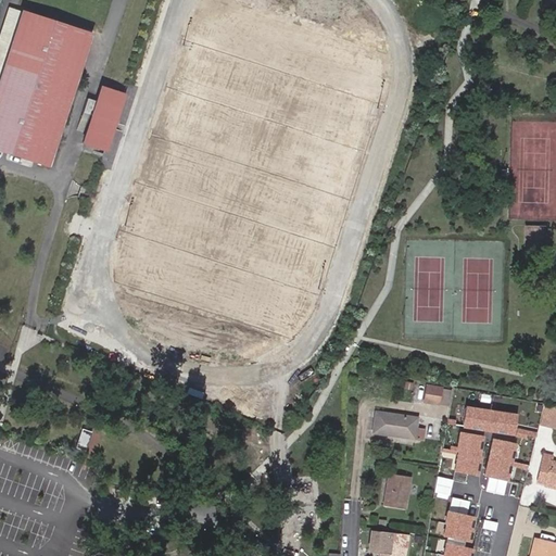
[(95,23),(32,0),(27,0),(0,71),(0,131),(47,150),(95,23)]
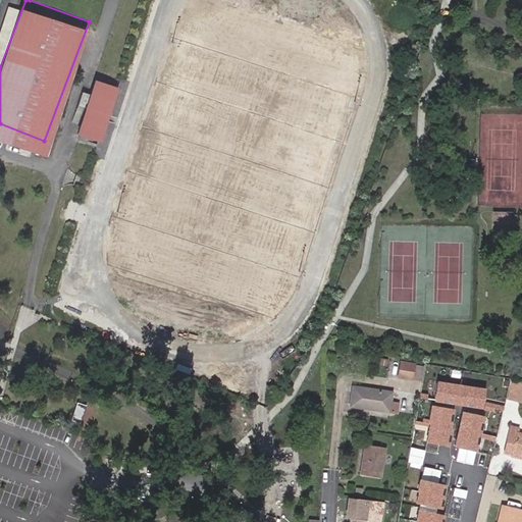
[(117,80),(99,72),(79,121),(99,129),(117,80)]
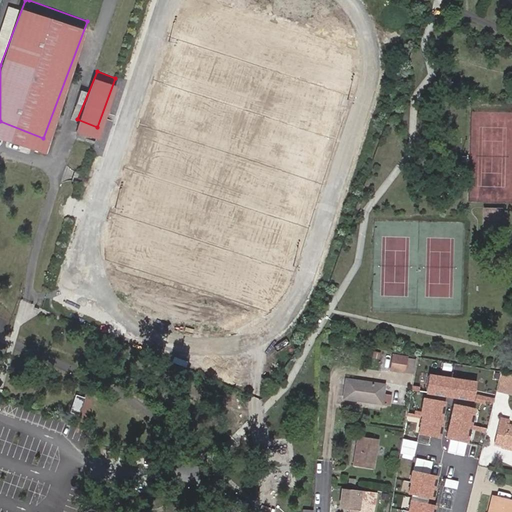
[(405,362),(405,360),(389,357),(386,375),(402,378),(405,362)]
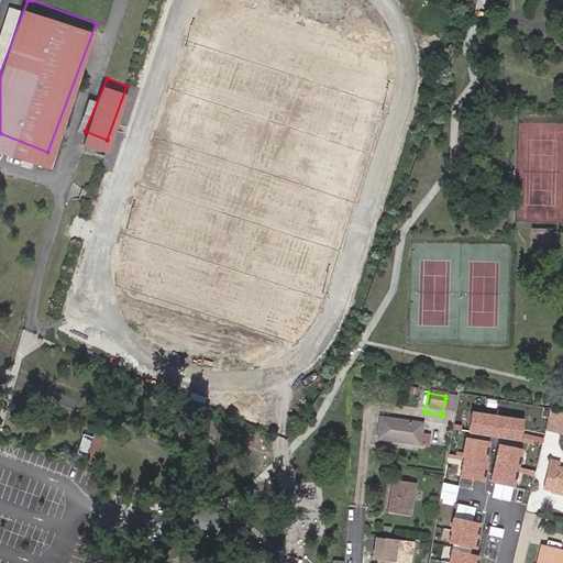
[(445,398),(442,416),(452,417),(455,400),(445,398)]
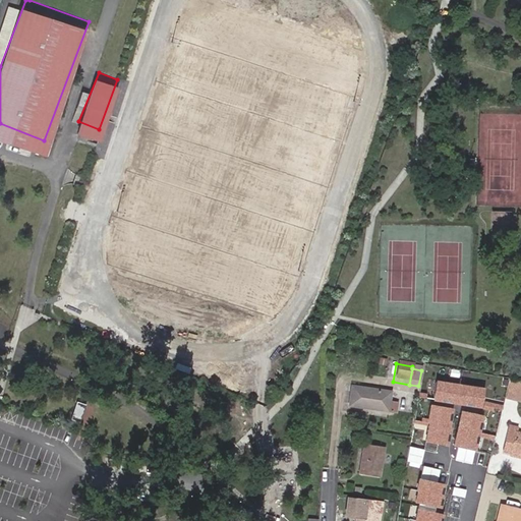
[(457,379),(436,373),(430,394),(453,398),(457,379)]
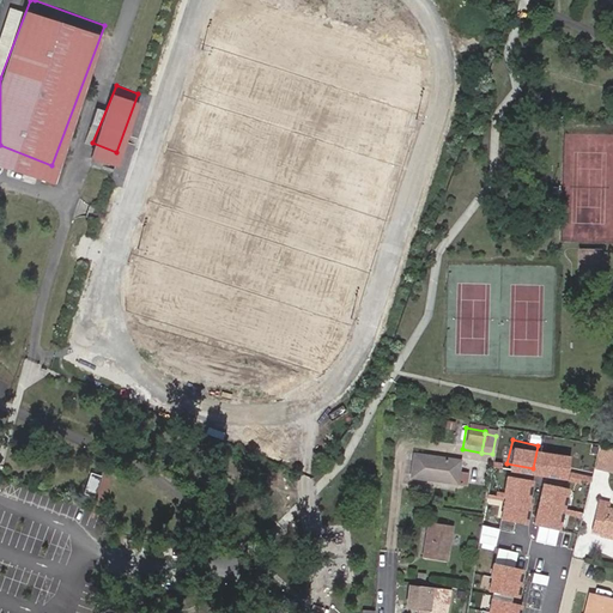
[(460,463),(414,456),(412,481),(457,489),(457,486),(459,474),(460,465),(460,463)]
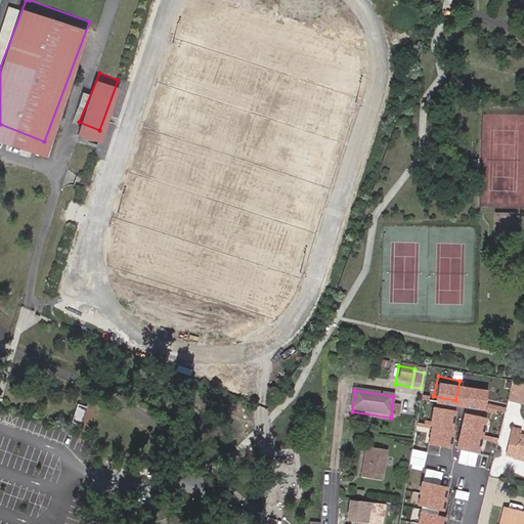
[(513,395),(511,406),(522,408),(523,397),(513,395)]
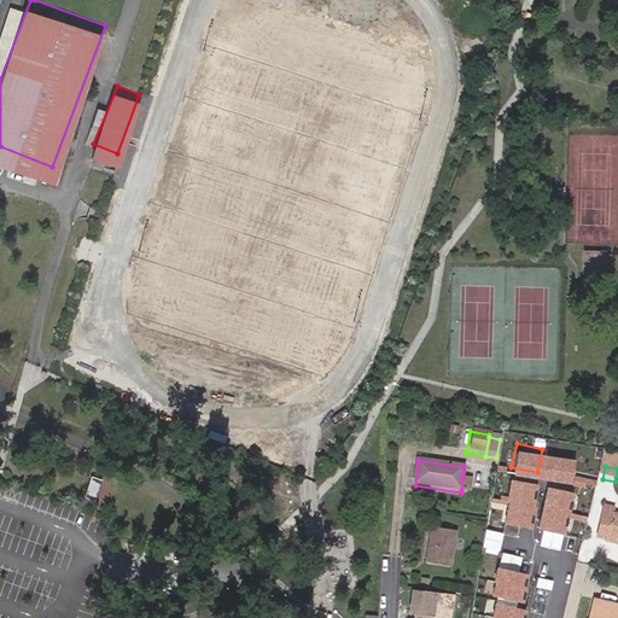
[(473,470),(464,468),(462,478),(461,490),(471,491),(473,470)]
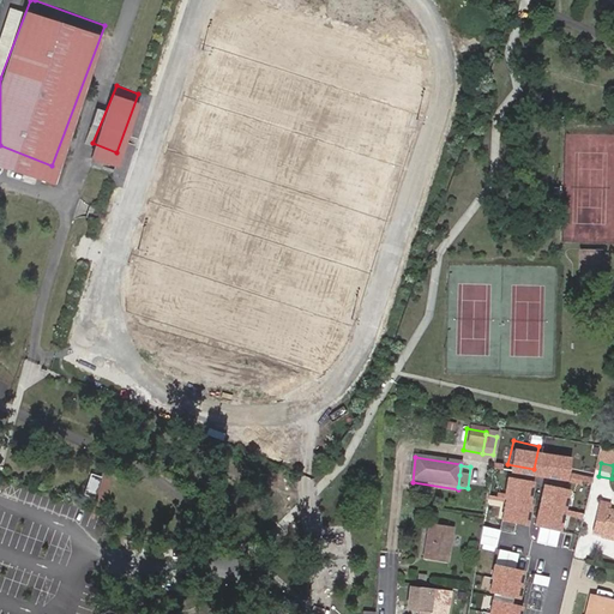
[(104,498),(110,479),(92,473),(86,492),(104,498)]
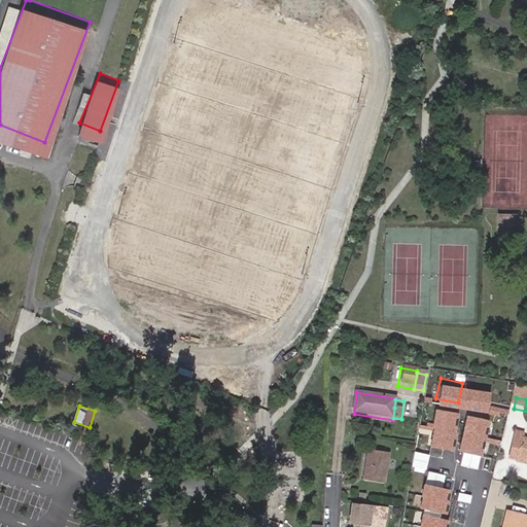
[(460,414),(437,410),(431,446),(454,450),(460,414)]
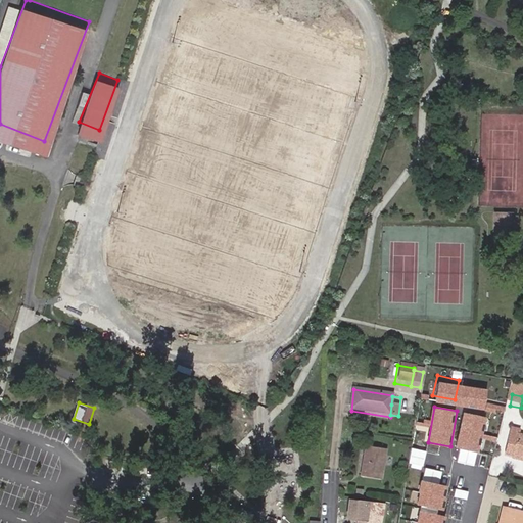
[(486,418),(466,413),(458,447),(478,453),(486,418)]
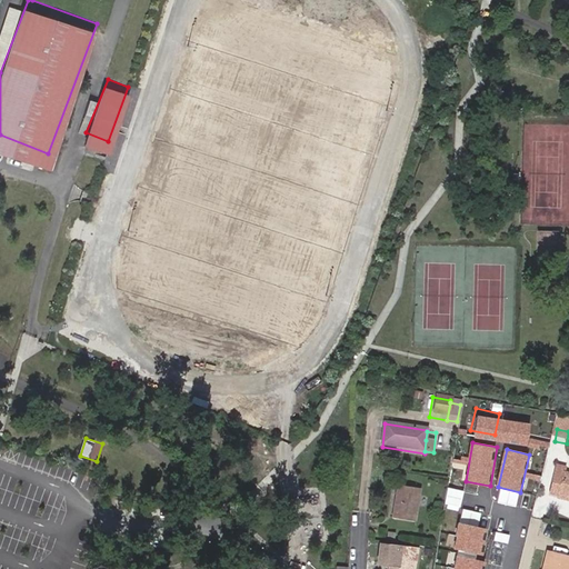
[(550,481),(558,483),(556,493),(568,496),(568,470),(561,469),(562,465),(555,462),(550,481)]
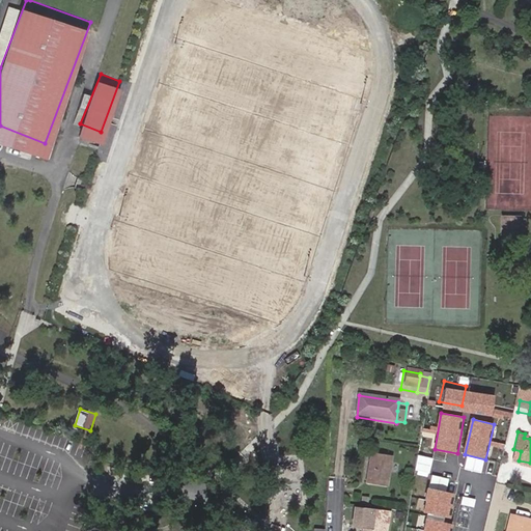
[(409,456),(410,447),(407,446),(401,445),(400,455),(409,456)]
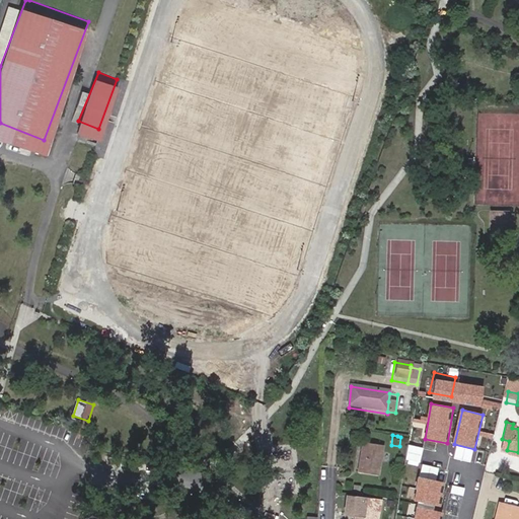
[(509,441),(502,439),(500,449),(507,450),(509,441)]
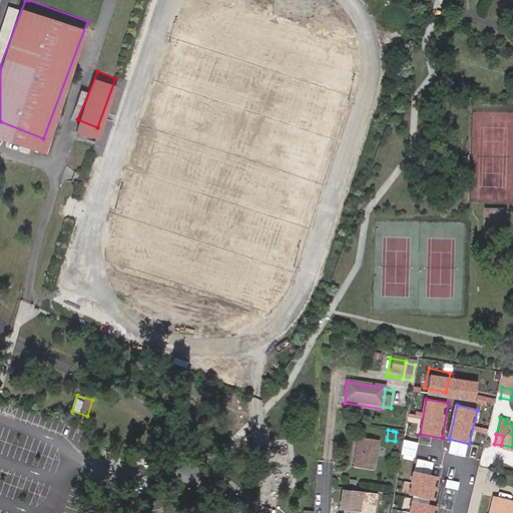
[(359,467),(374,470),(377,442),(359,440),(359,467)]
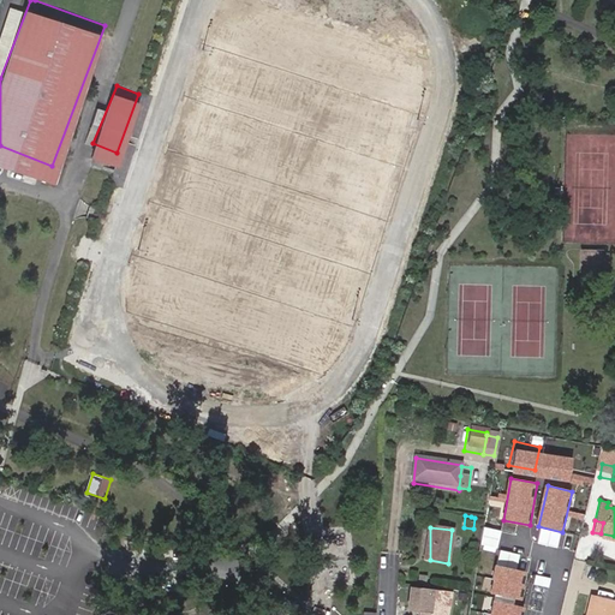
[(494,556),(493,545),(479,547),(481,559),(494,556)]
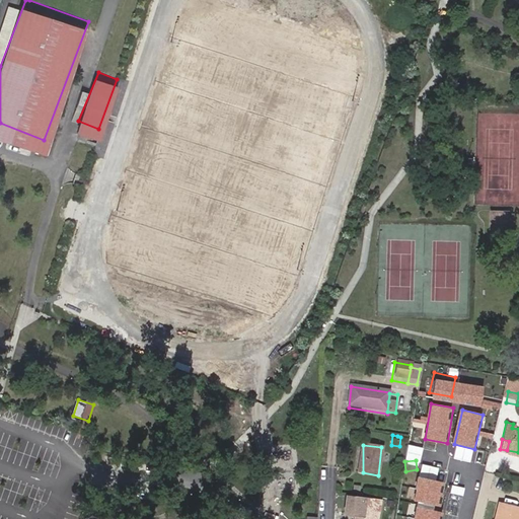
[(421,463),(418,474),(436,478),(439,467),(421,463)]
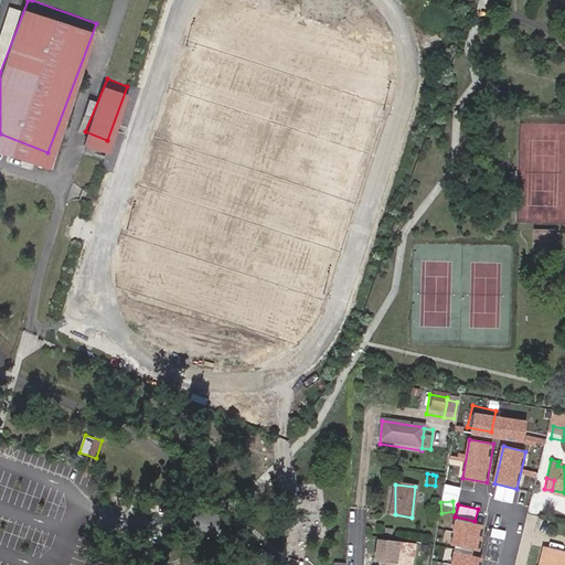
[(486,526),(456,521),(450,544),(480,551),(486,526)]
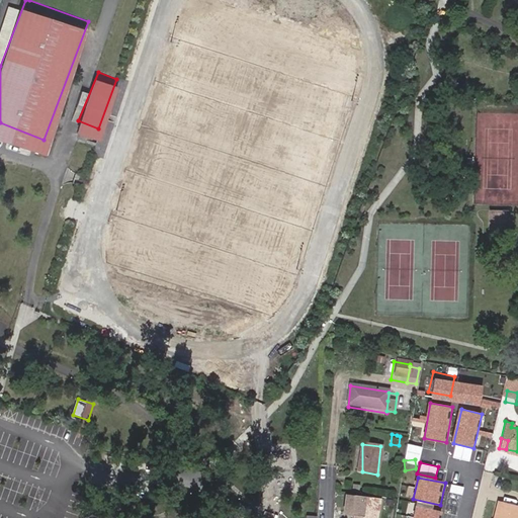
[(366,504),(347,500),(344,517),(348,517),(363,517),(365,514),(366,504)]
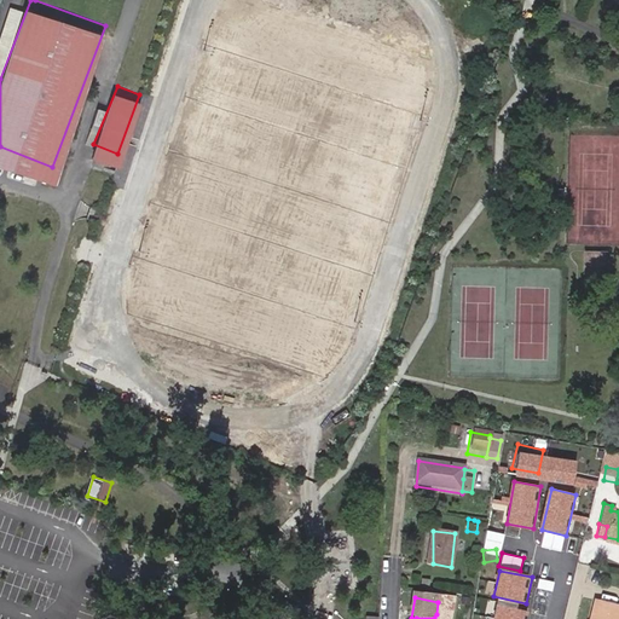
[(589,618),(588,618),(618,618),(618,601),(593,597),(589,618)]
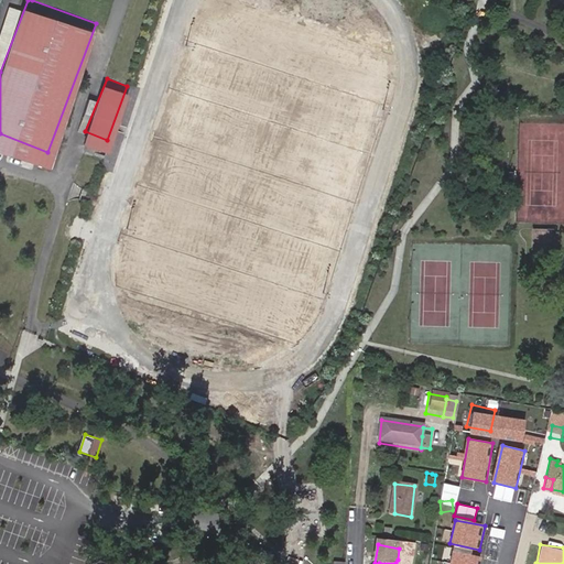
[(413,563),(415,552),(399,549),(398,560),(396,563),(413,563)]
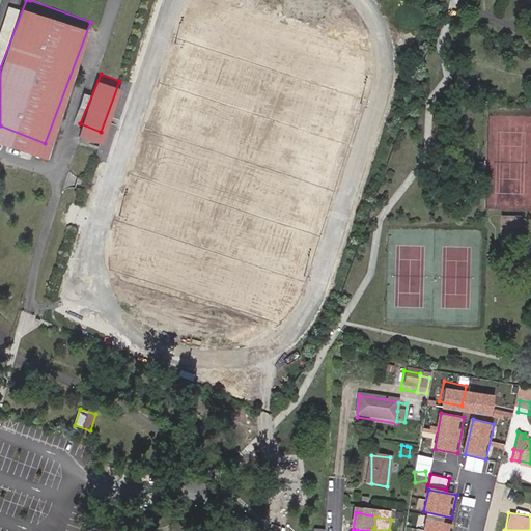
[(451,530),(453,526),(427,521),(424,530),(451,530)]
